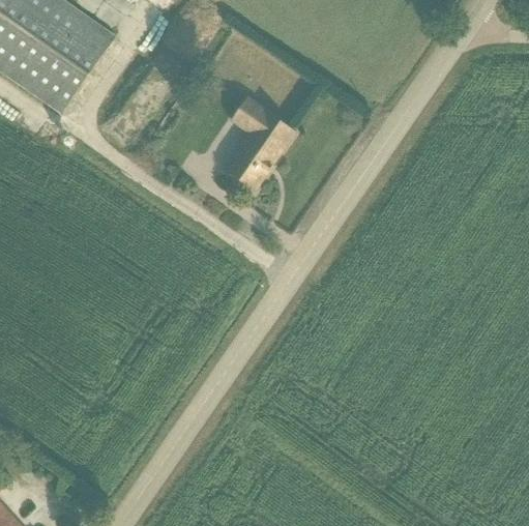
[(0,0),(0,69),(62,113),(117,35),(65,0),(0,0)]
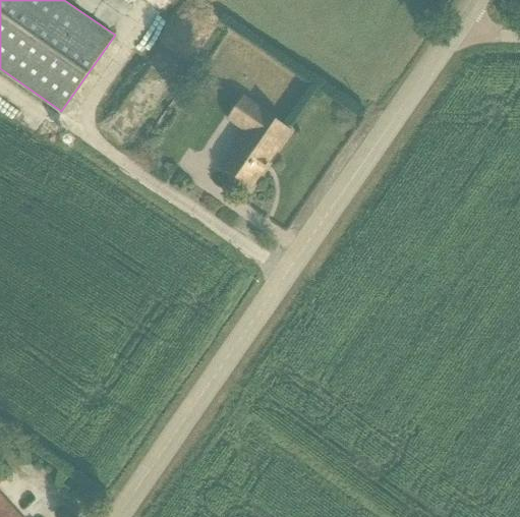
[(220,165),(250,187),(291,128),(243,94),(227,119),(244,130),(220,165)]
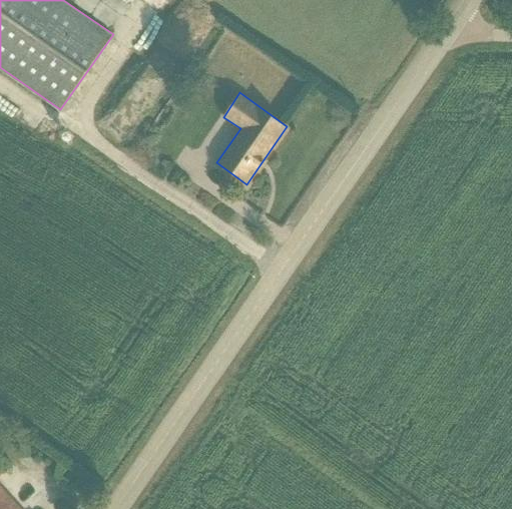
[(87,122),(115,144),(135,118),(107,96),(87,122)]
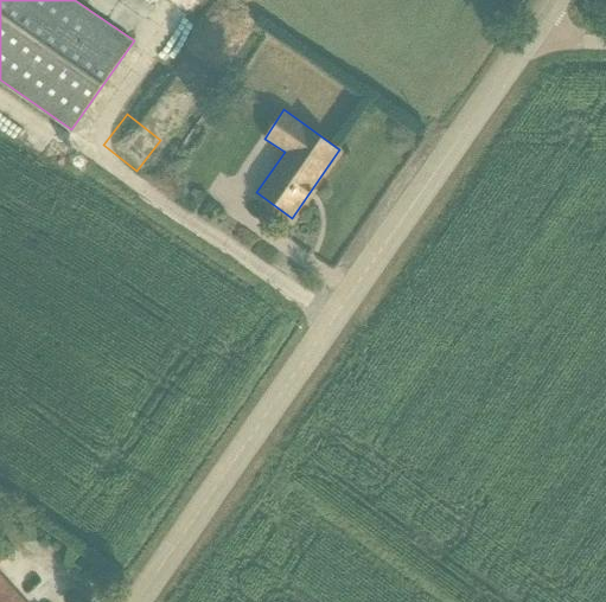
[(75,160),(75,162),(76,164),(77,165),(80,165),(81,165),(83,165),(84,164),(85,162),(85,160),(85,159),(84,157),(83,155),(82,155),(80,154),(78,155),(77,155),(76,158),(75,159),(75,160)]
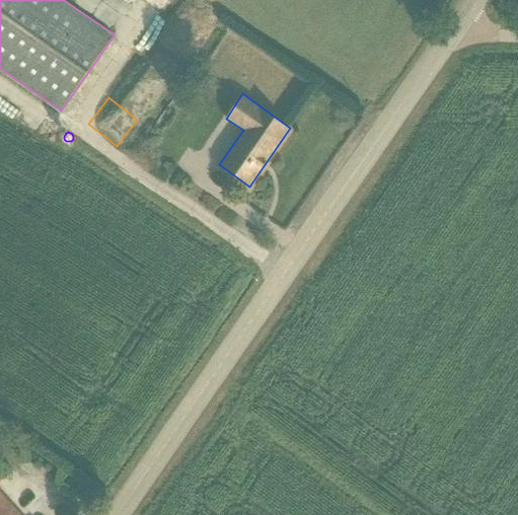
[(0,514),(22,514),(0,488),(0,480),(6,474),(0,467),(0,514)]
